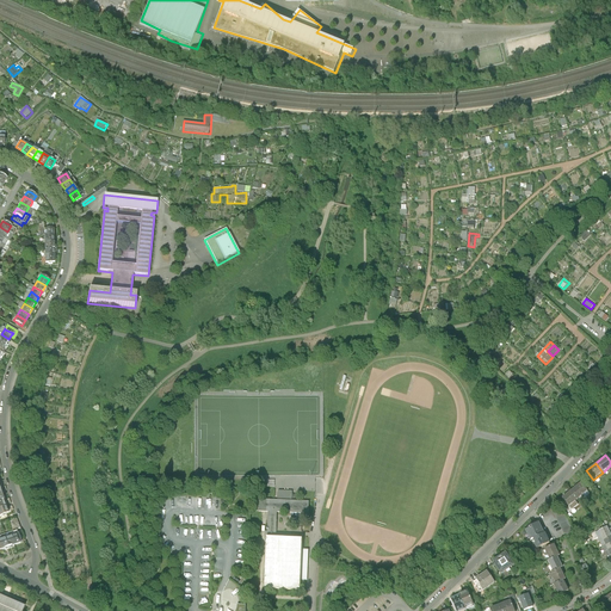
[(581,482),(571,489),(578,499),(587,492),(581,482)]
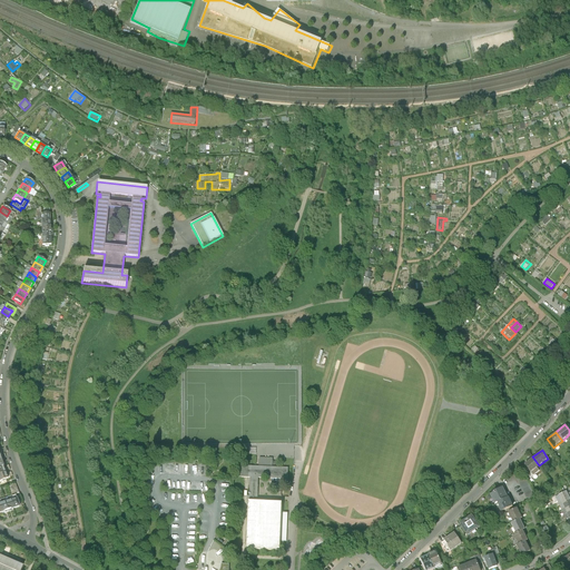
[(273,465),(273,457),(259,457),(259,465),(273,465)]
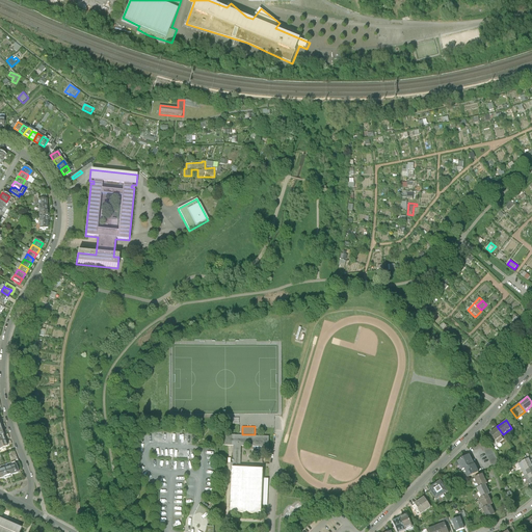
[(503,434),(497,426),(488,432),(495,441),(503,434)]
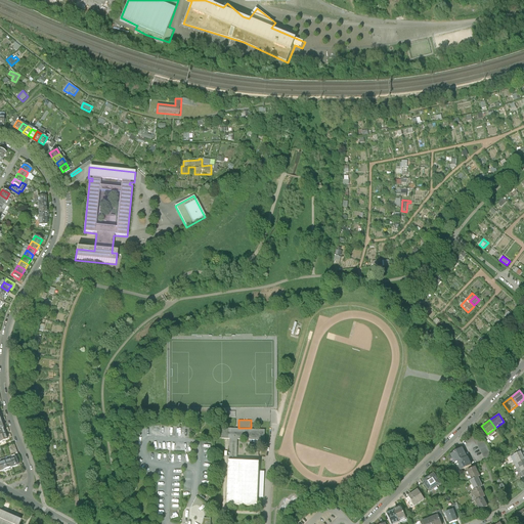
[(221,428),(221,437),(229,438),(229,460),(236,460),(237,438),(263,440),(264,430),(221,428)]
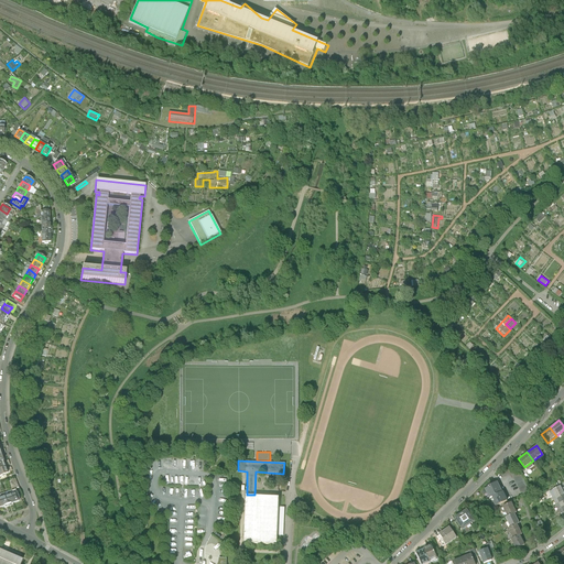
[(510,472),(522,495),(529,490),(518,468),(510,472)]
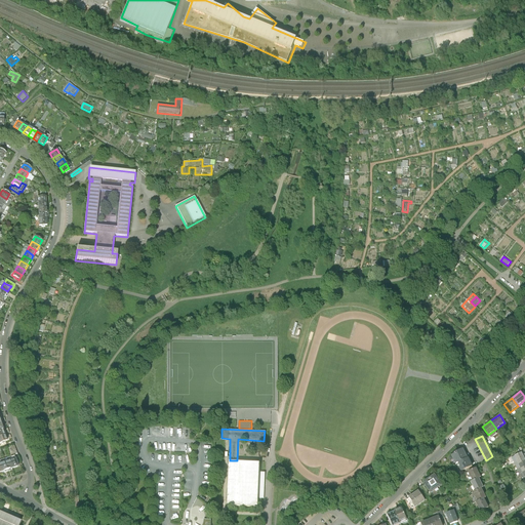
[(454,462),(456,461),(467,456),(462,447),(450,454),(454,462)]
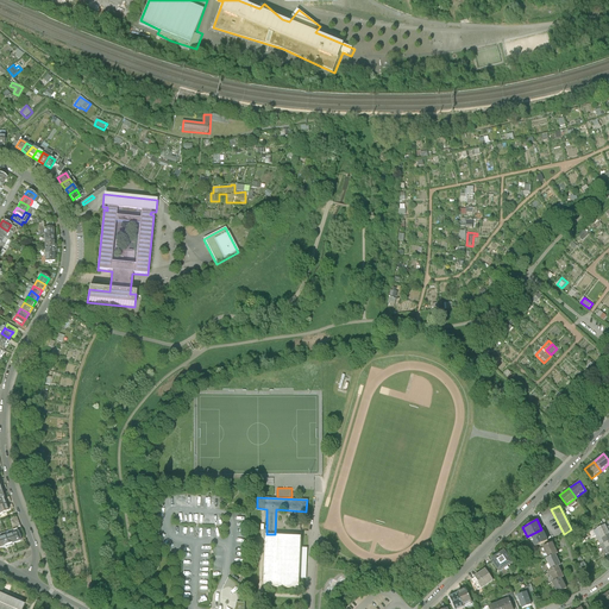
[(595,529),(597,534),(608,529),(606,525),(595,529)]
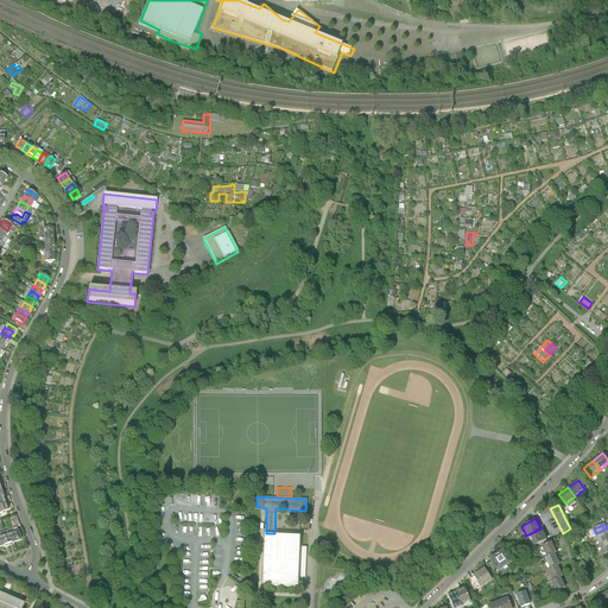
[(540,529),(529,534),(533,545),(548,538),(542,527),(540,529)]
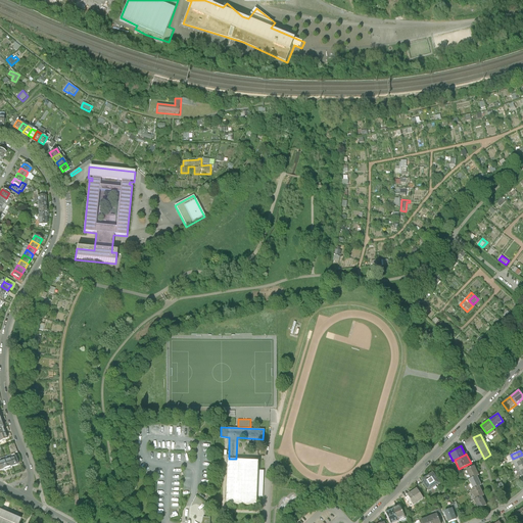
[(513,459),(515,464),(522,459),(522,457),(522,455),(513,459)]
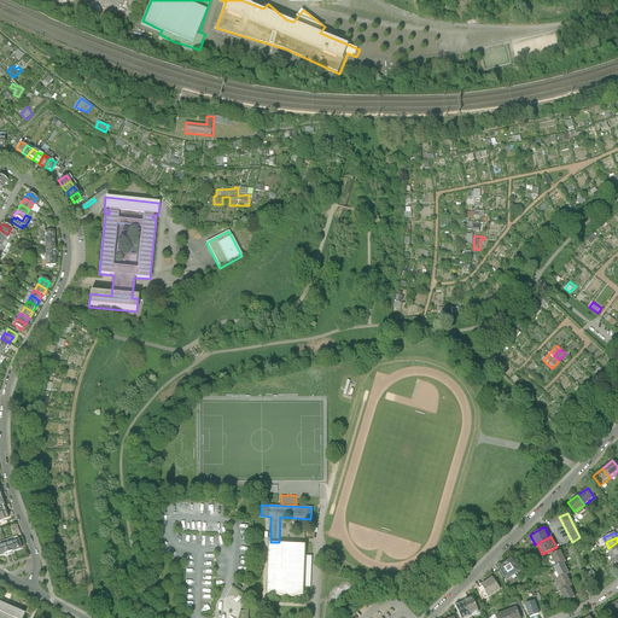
[(267,595),(303,596),(304,586),(305,554),(305,543),(279,542),(270,542),(268,542),(267,595)]
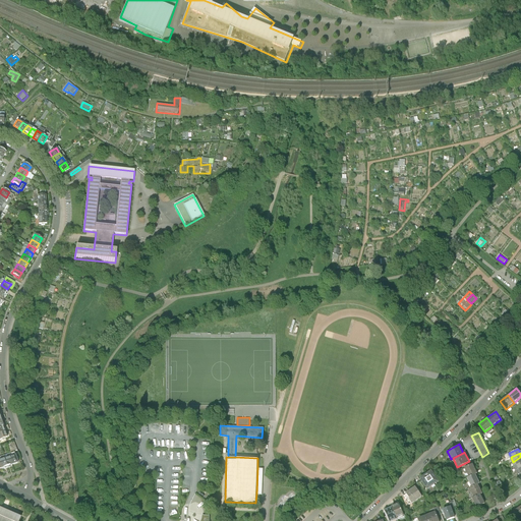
[(464,467),(468,476),(475,472),(477,471),(472,463),(464,467)]
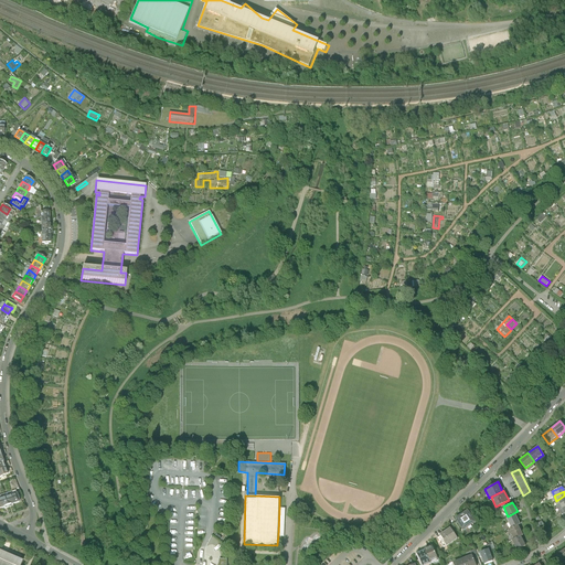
[(466,511),(456,519),(462,528),(472,521),(466,511)]
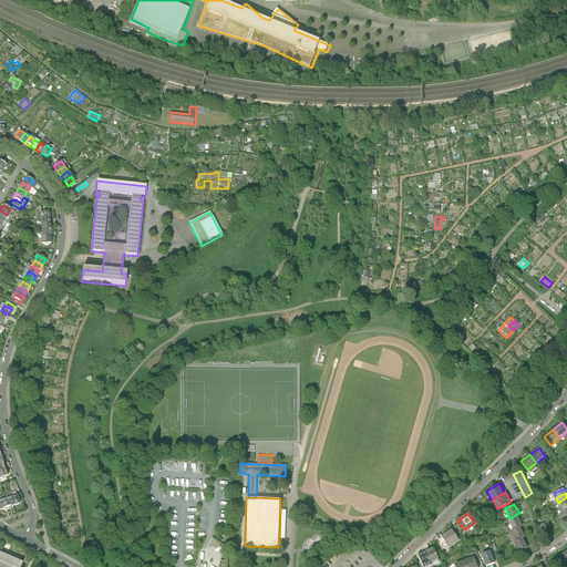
[(507,519),(513,528),(519,525),(522,524),(517,514),(509,518),(507,519)]
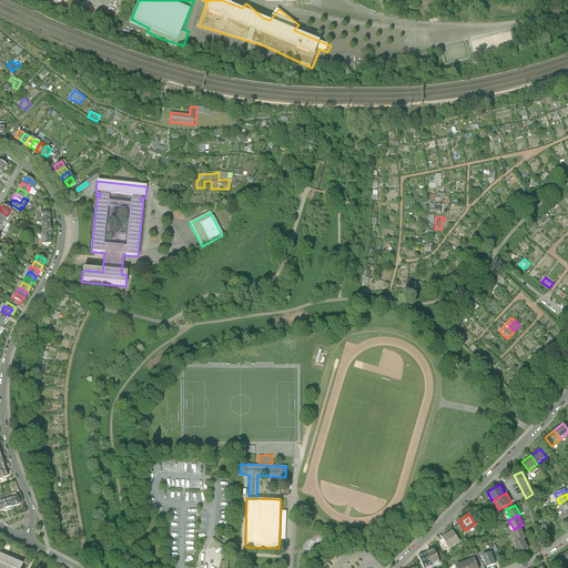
[(516,541),(523,537),(525,536),(520,526),(514,529),(511,531),(516,541)]
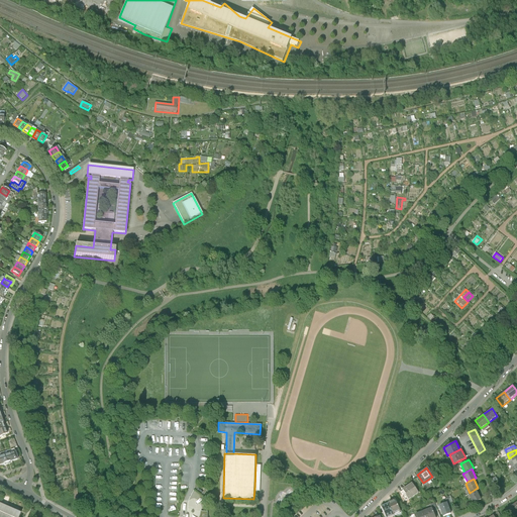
[(402,490),(399,492),(405,501),(418,492),(411,481),(402,488),(402,490)]
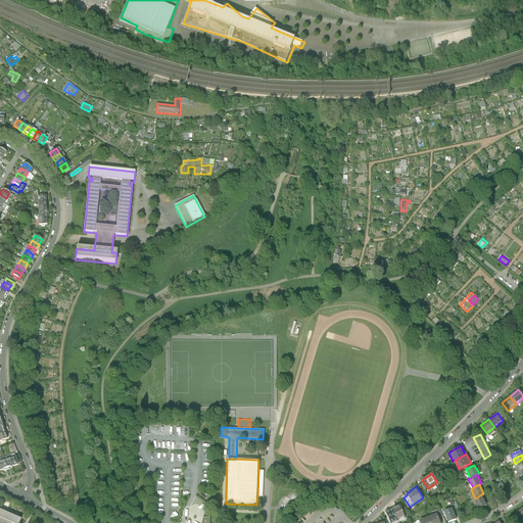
[(486,506),(481,494),(475,498),(473,500),(477,510),(486,506)]
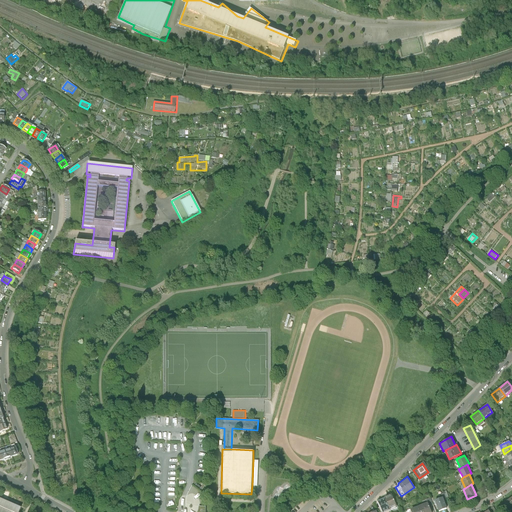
[(392,496),(385,500),(389,509),(396,505),(392,496)]
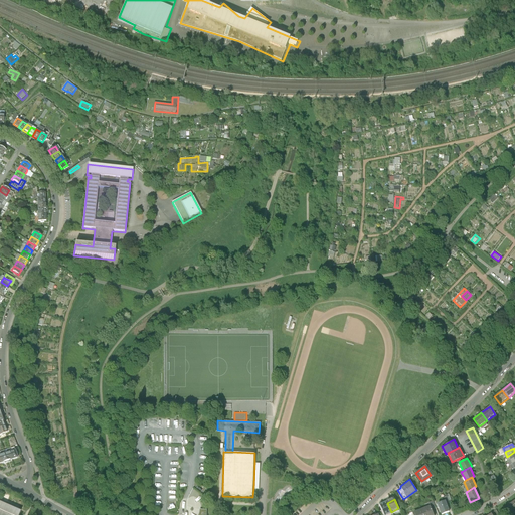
[(512,514),(514,513),(514,499),(505,507),(511,514),(512,514)]
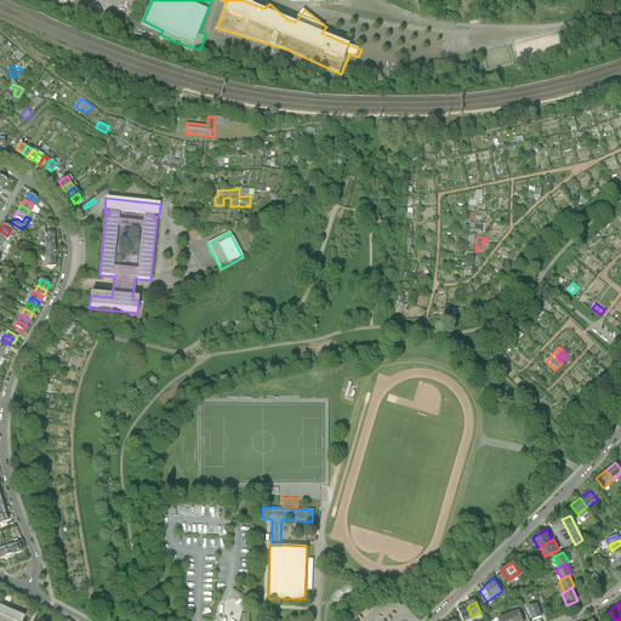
[(472,617),(467,607),(465,603),(456,608),(463,620),(467,620),(473,619),(472,617)]
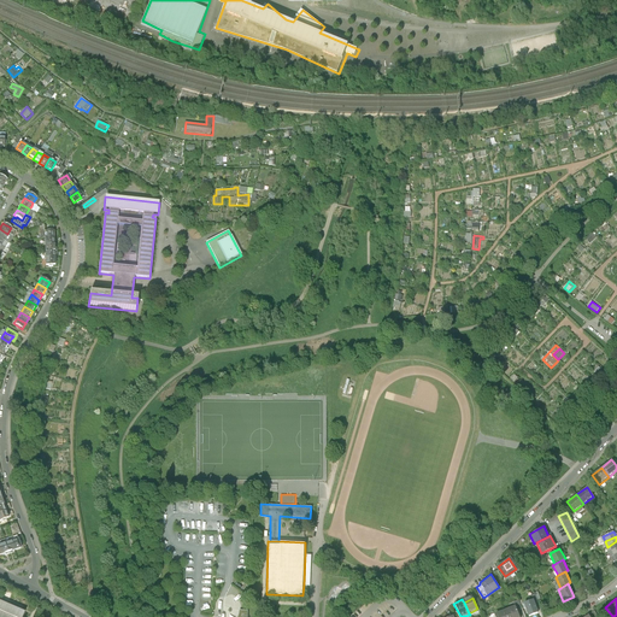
[(533,599),(523,603),(528,616),(538,612),(533,599)]
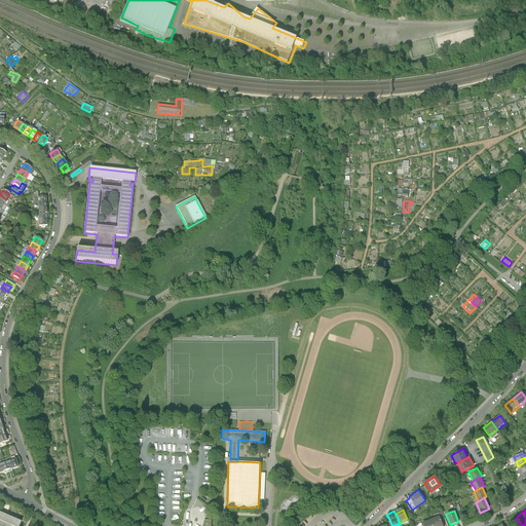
[(19,525),(21,522),(0,513),(0,525),(19,525)]
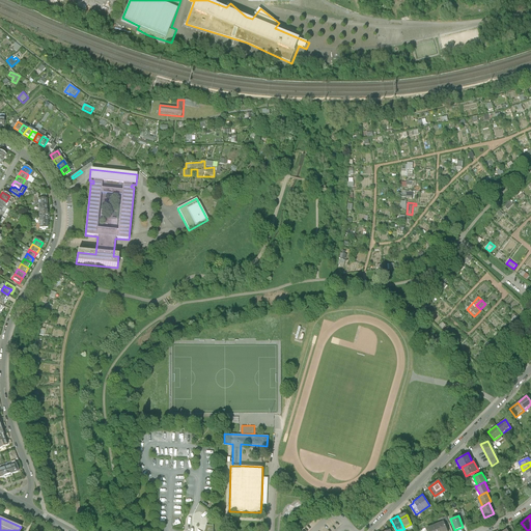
[(446,530),(443,521),(435,524),(436,530),(446,530)]
